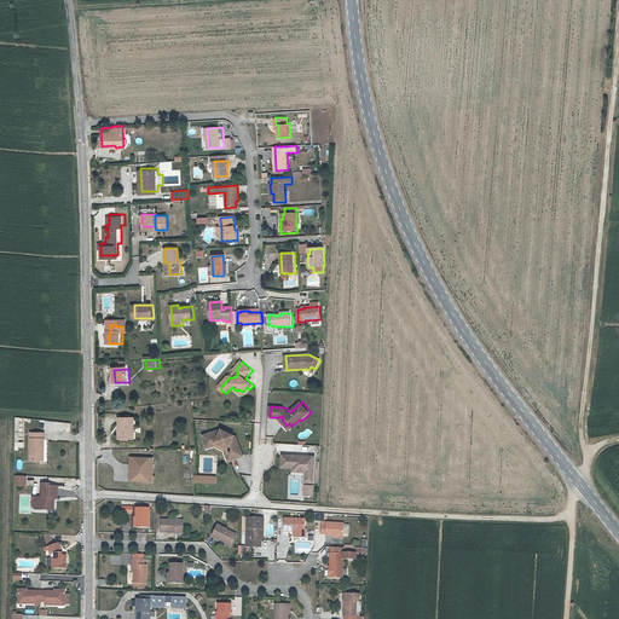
[(121,438),(132,438),(132,427),(136,427),(134,417),(121,417),(121,438)]
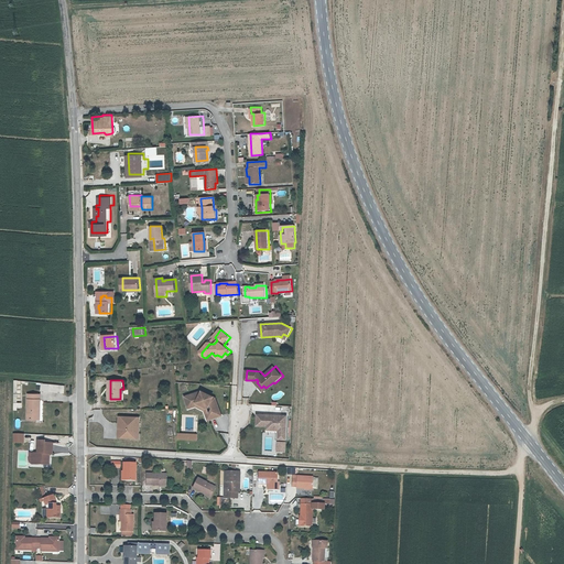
[(263,386),(261,388),(264,392),(274,383),(273,382),(266,388),(263,386)]
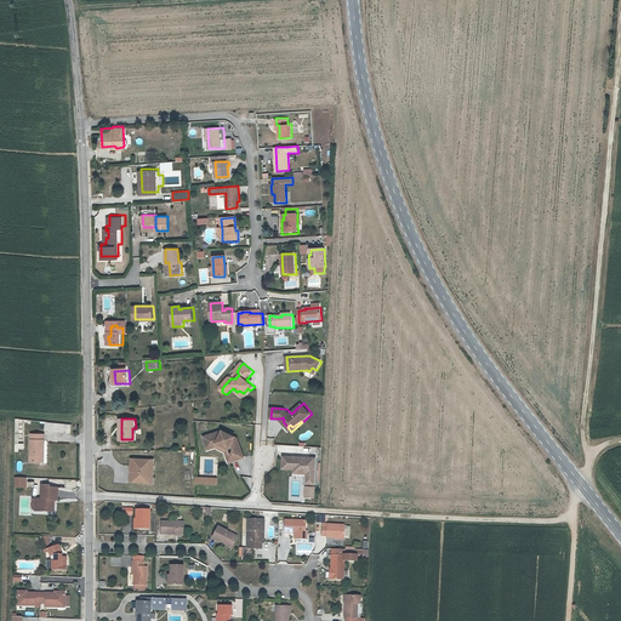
[(232,455),(234,461),(246,457),(239,438),(224,431),(205,437),(209,446),(217,443),(231,450),(233,445),(235,449),(232,455)]
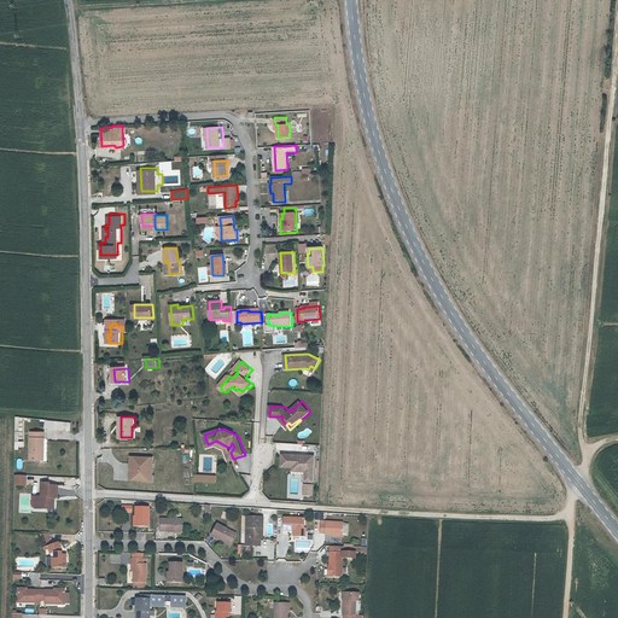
[(30,462),(40,462),(40,450),(45,450),(46,435),(33,435),(30,462)]
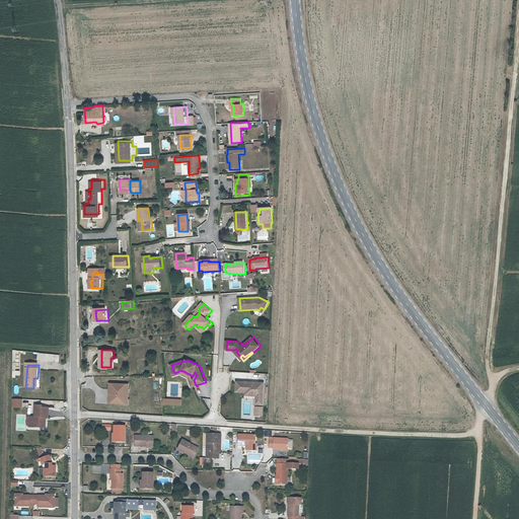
[(196,385),(194,380),(193,376),(181,370),(174,373),(174,375),(181,373),(190,378),(193,386),(196,385)]
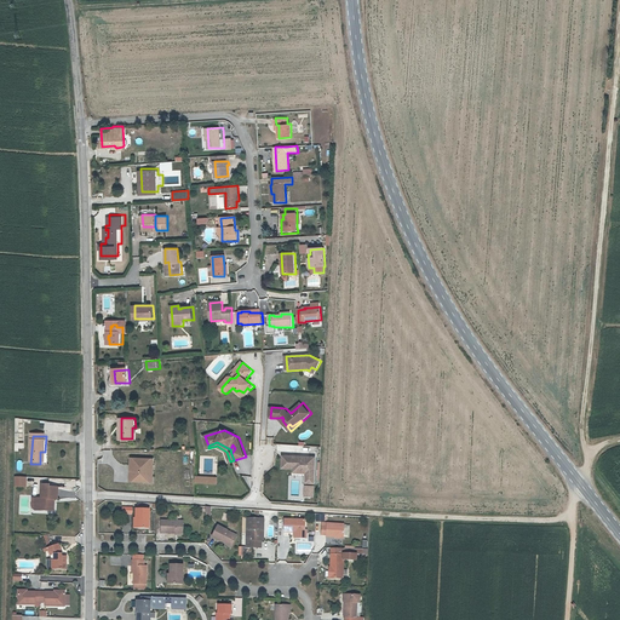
[(314,455),(280,454),(279,469),(290,470),(290,474),(303,475),(303,483),(313,484),(314,455)]
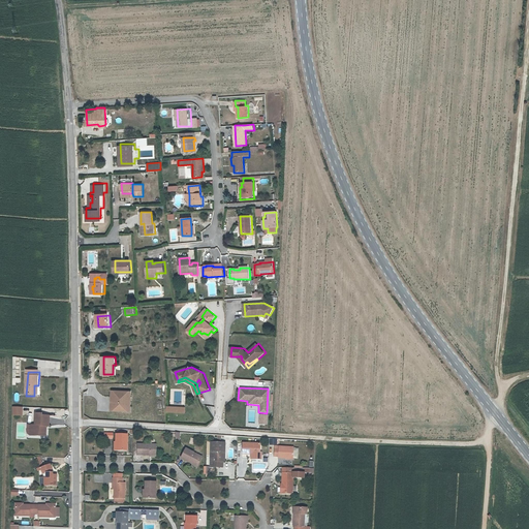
[(129,411),(129,391),(110,390),(109,411),(129,411)]
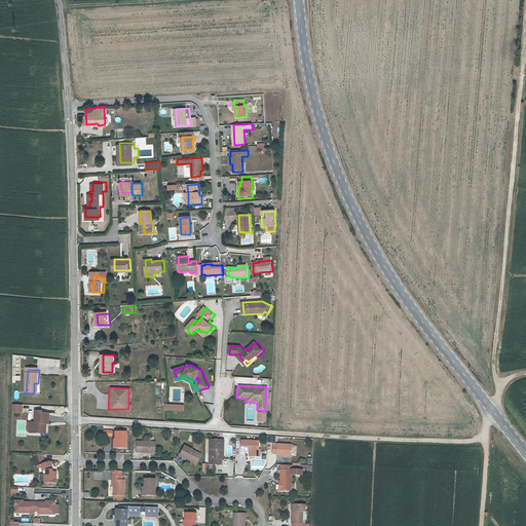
[(11,405),(11,413),(22,414),(22,405),(11,405)]
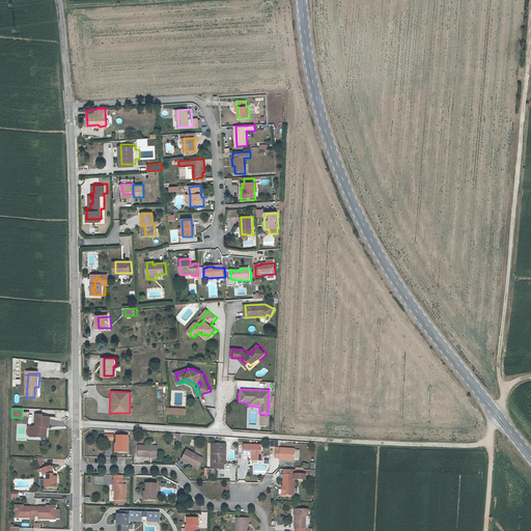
[(259,415),(259,426),(269,426),(269,416),(259,415)]
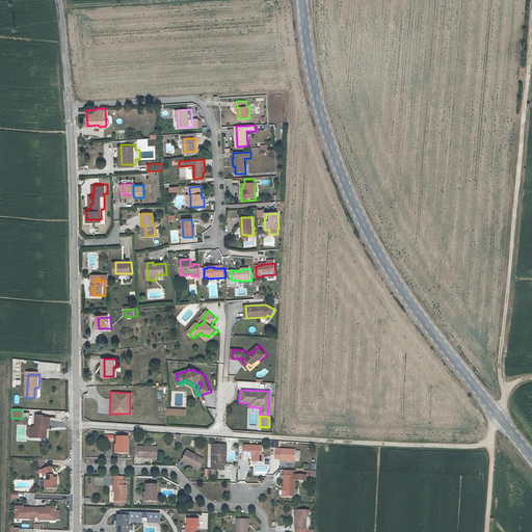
[(42,436),(48,436),(49,432),(47,431),(48,429),(49,429),(52,430),(52,420),(45,419),(45,417),(38,417),(37,428),(34,428),(34,439),(41,440),(42,436)]
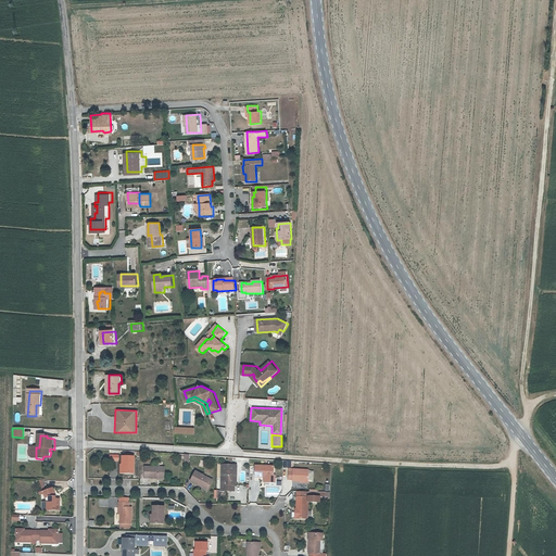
[(123,456),(123,465),(125,465),(125,472),(135,472),(135,456),(123,456)]
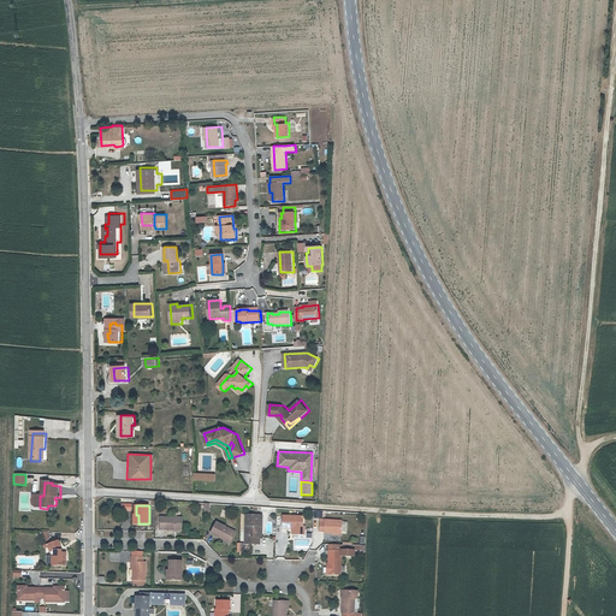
[(260,545),(260,538),(260,521),(264,522),(264,516),(247,516),(246,545),(260,545)]
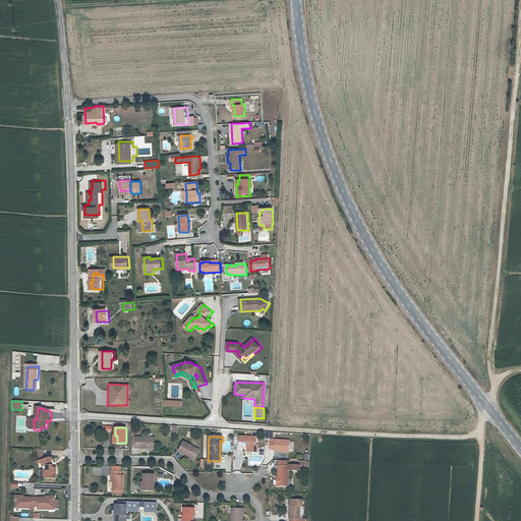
[(257,437),(240,437),(240,447),(248,447),(248,452),(258,453),(258,446),(257,446),(257,437)]
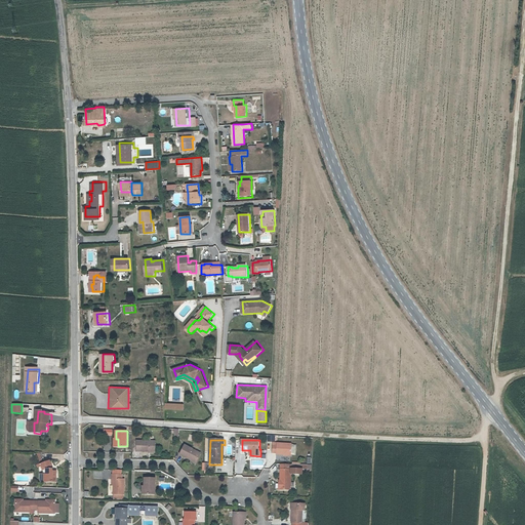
[(137,441),(137,451),(156,451),(157,441),(137,441)]
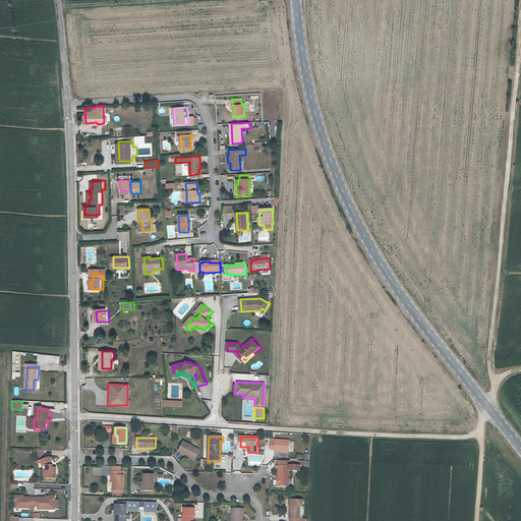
[(276,447),(276,448),(290,448),(291,440),(276,440),(276,443),(271,443),(271,447),(276,447)]
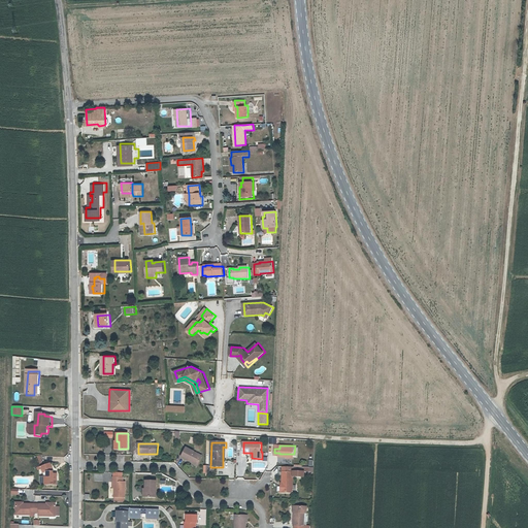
[(189,462),(190,461),(197,465),(202,456),(187,448),(180,458),(189,462)]
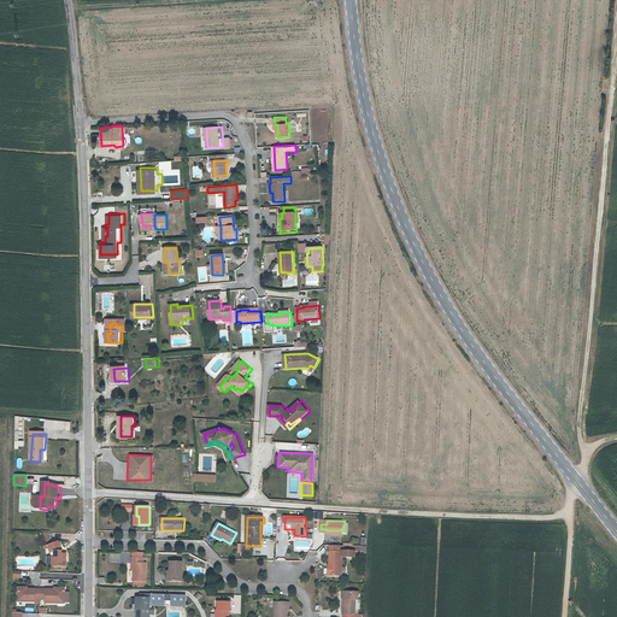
[(54,558),(54,566),(70,566),(70,554),(65,554),(65,550),(63,542),(53,546),(56,552),(57,551),(58,551),(58,558),(54,558)]
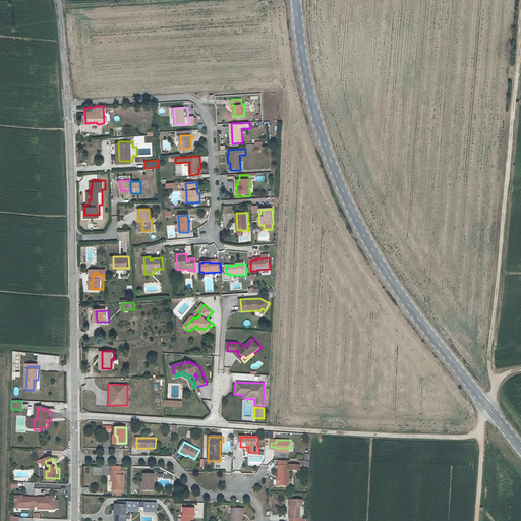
[(289,466),(279,466),(279,476),(279,479),(277,479),(277,486),(289,486),(289,471),(297,471),(297,466),(289,466)]
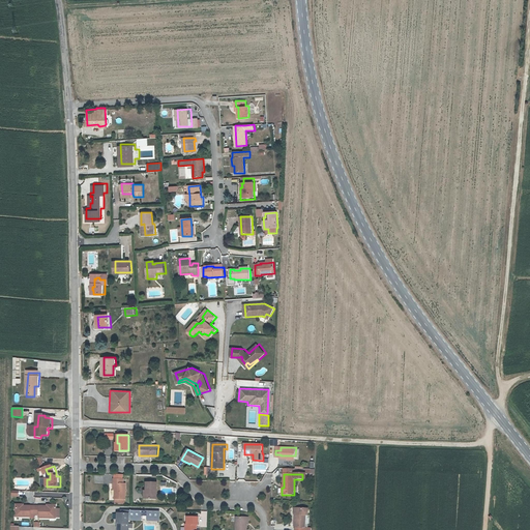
[(115,483),(115,490),(115,499),(116,499),(125,499),(126,483),(124,483),(124,479),(114,479),(114,483),(115,483)]
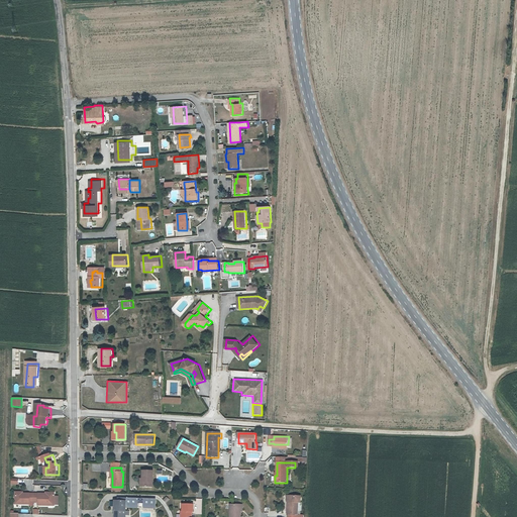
[(142,472),(142,480),(142,488),(153,489),(153,472),(142,472)]
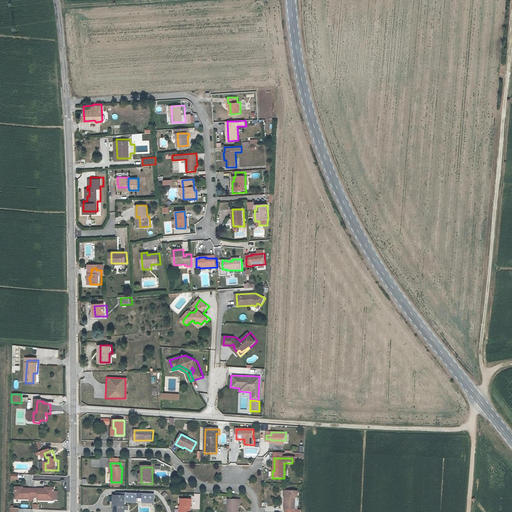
[(35,499),(35,490),(21,490),(21,489),(16,489),(16,501),(30,501),(30,499),(35,499)]
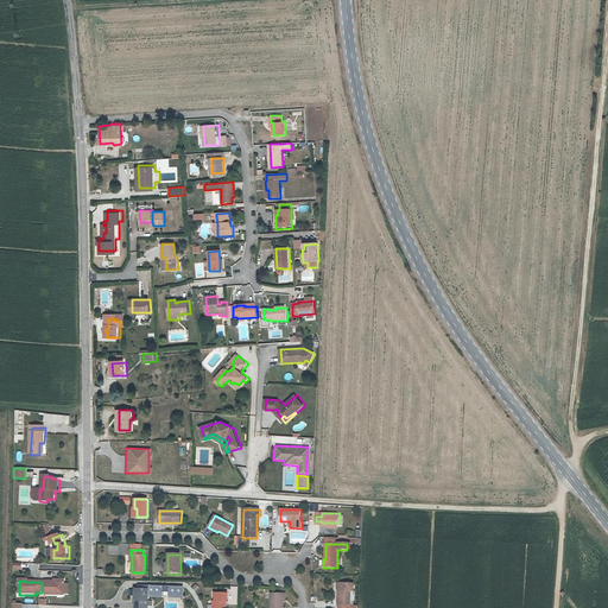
[(58,582),(42,582),(42,593),(45,593),(46,596),(65,596),(65,581),(58,581),(58,582)]
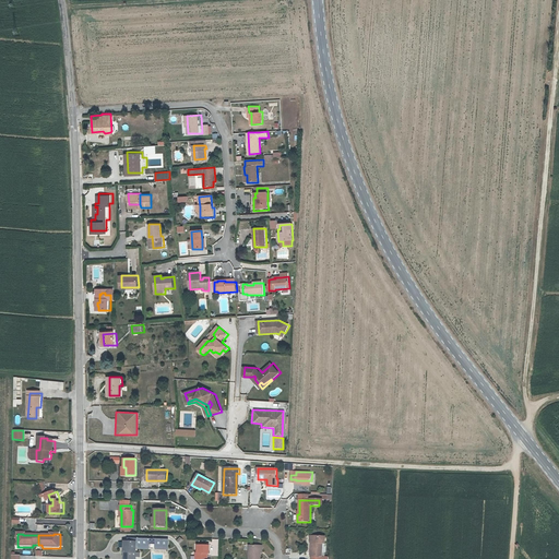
[(324,536),(312,536),(312,543),(311,543),(311,557),(312,557),(321,557),(321,544),(324,544),(324,536)]
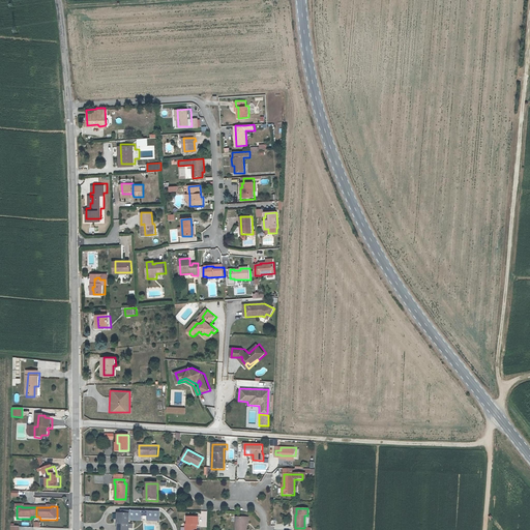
[(130,519),(144,520),(144,511),(122,511),(122,514),(119,514),(119,520),(120,520),(120,528),(130,528),(135,528),(135,524),(130,524),(130,521),(130,519)]
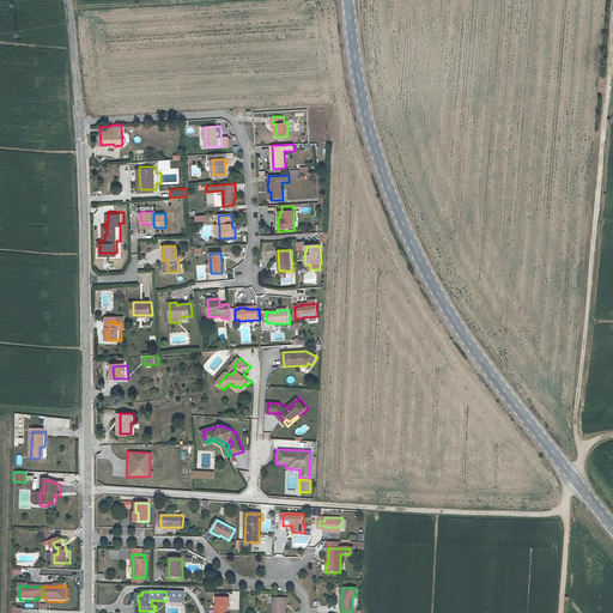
[(228,612),(229,611),(229,607),(231,607),(231,599),(218,599),(218,607),(217,606),(216,612),(228,612)]
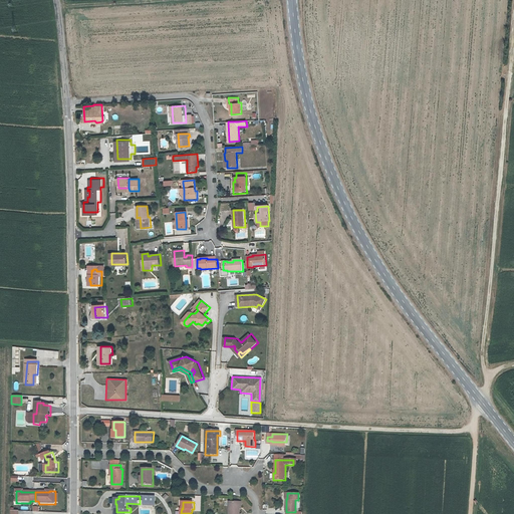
[(230,503),(229,513),(240,513),(241,503),(230,503)]
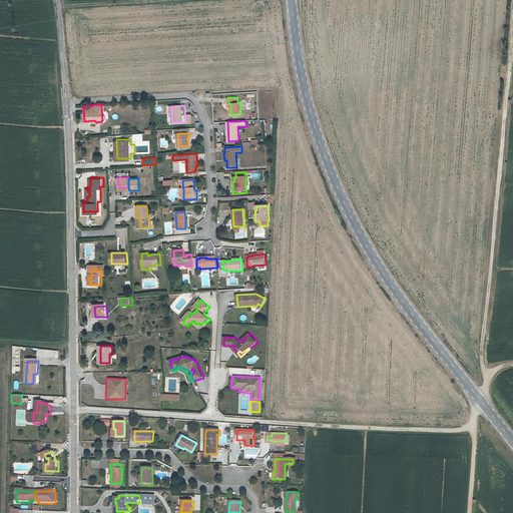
All buildings are outlined.
